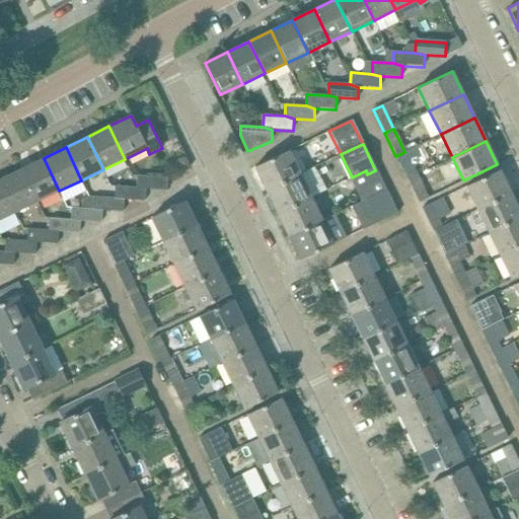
[(267,191),(298,175),(287,151),(255,166),(267,191)]
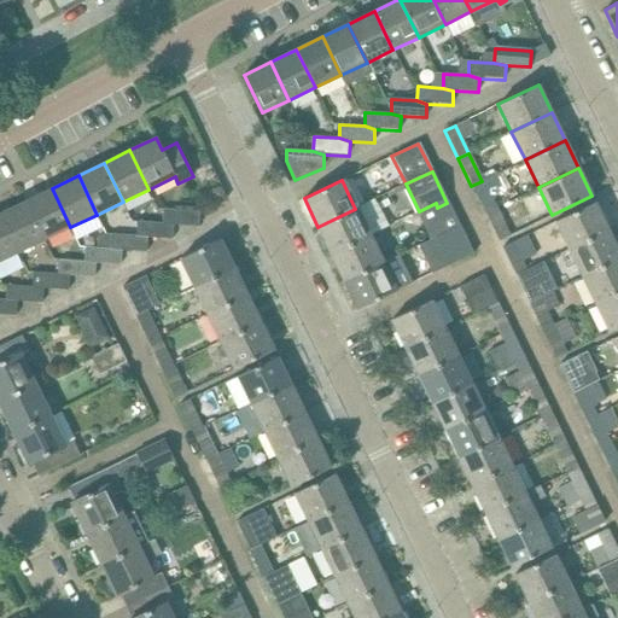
[(471,186),(484,214),(495,209),(482,181),(471,186)]
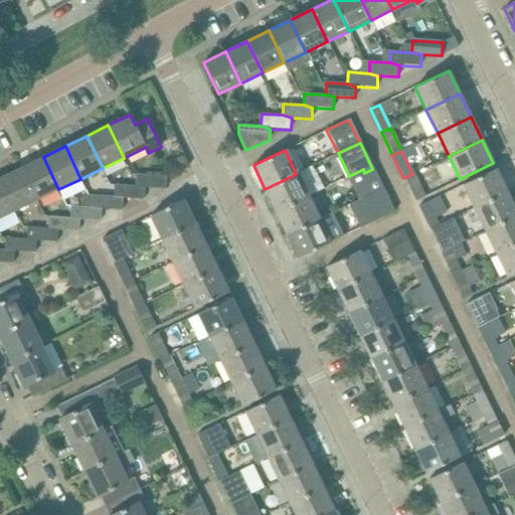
[(37,199),(58,189),(43,157),(22,167),(37,199)]
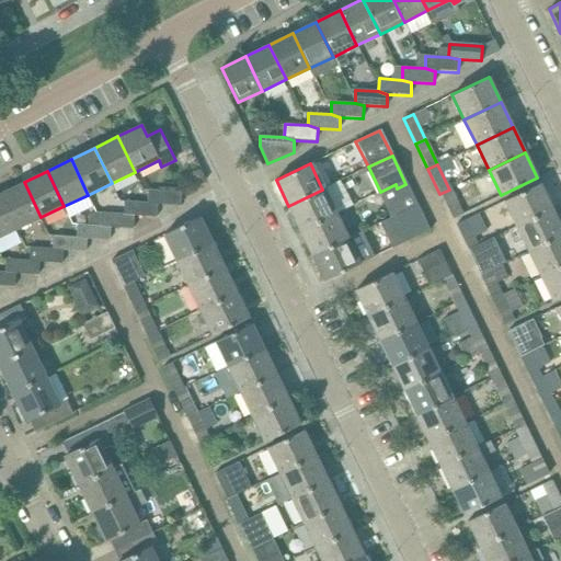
[(0,194),(9,212),(16,229),(41,217),(24,182),(0,194)]
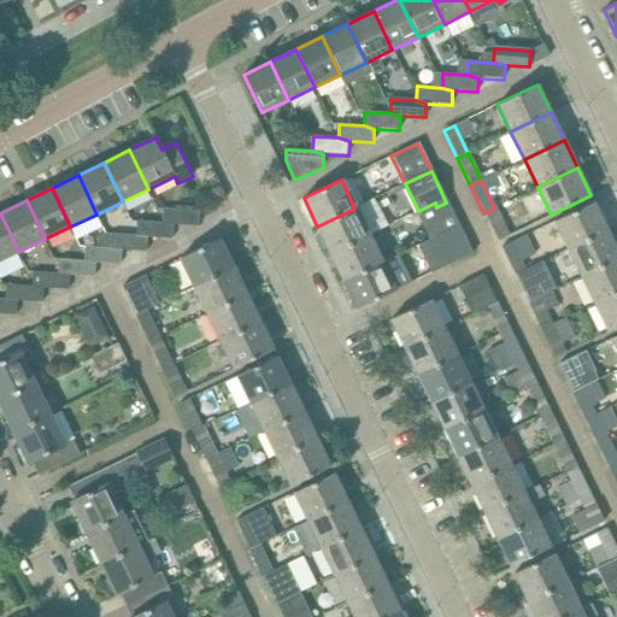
[(568,250),(607,230),(594,201),(554,221),(568,250)]
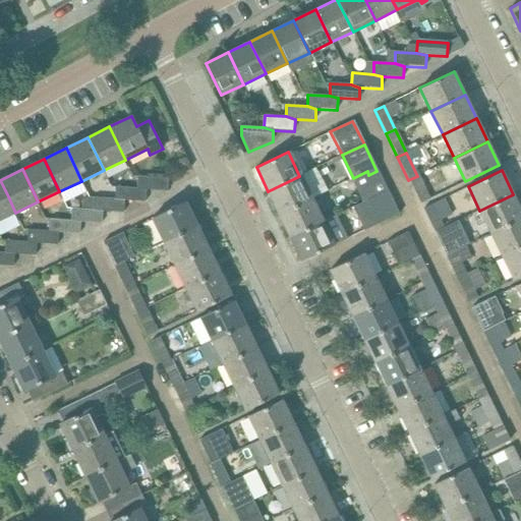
[(140,176),(139,188),(149,189),(169,191),(170,179),(140,176)]
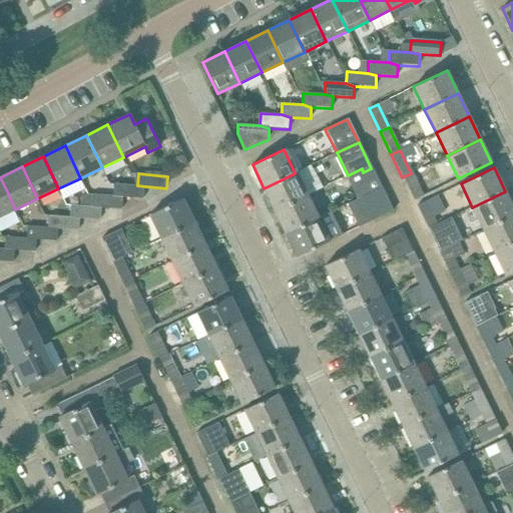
[(306,195),(295,173),(264,188),(275,210),(306,195)]
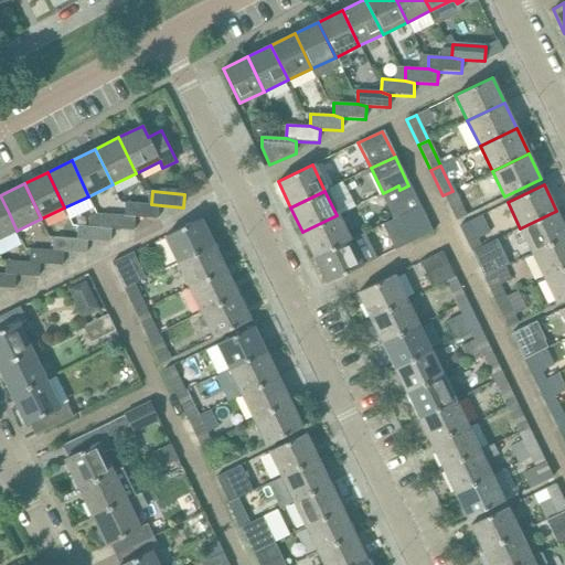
[(465,215),(452,191),(443,195),(456,221),(465,215)]
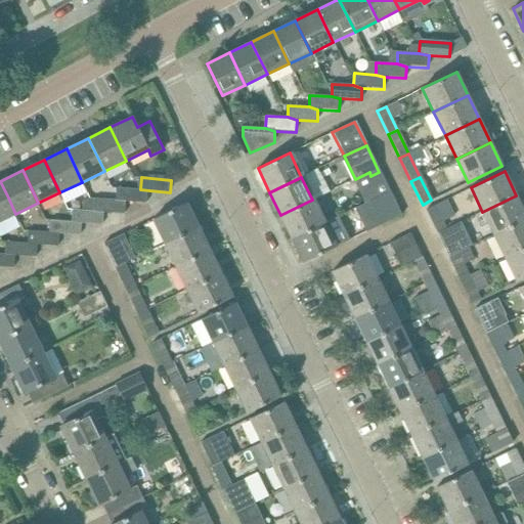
[(0,221),(15,214),(8,198),(0,181),(0,180),(0,221)]
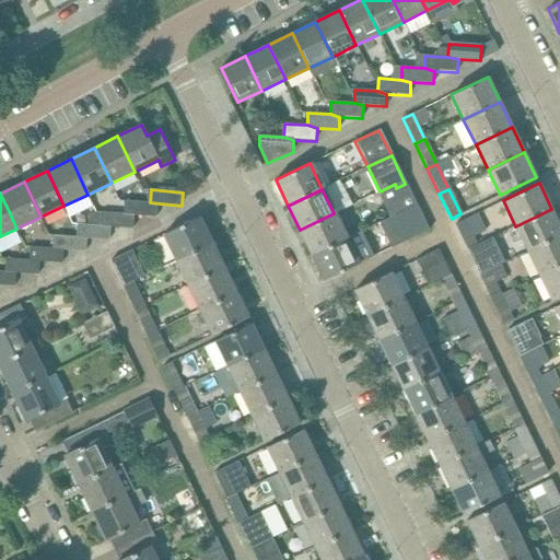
[(150,202),(127,201),(126,214),(136,216),(159,217),(160,203),(150,202)]
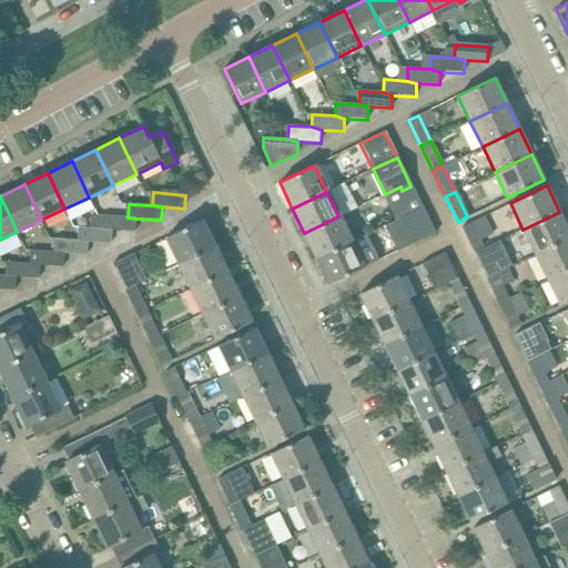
[(425,214),(422,206),(401,217),(393,221),(399,233),(391,237),(398,251),(434,234),(425,214)]
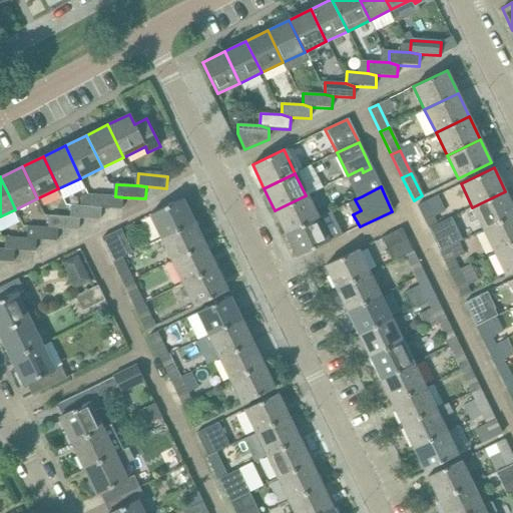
[(512,206),(505,191),(472,207),(483,230),(512,215),(512,206)]
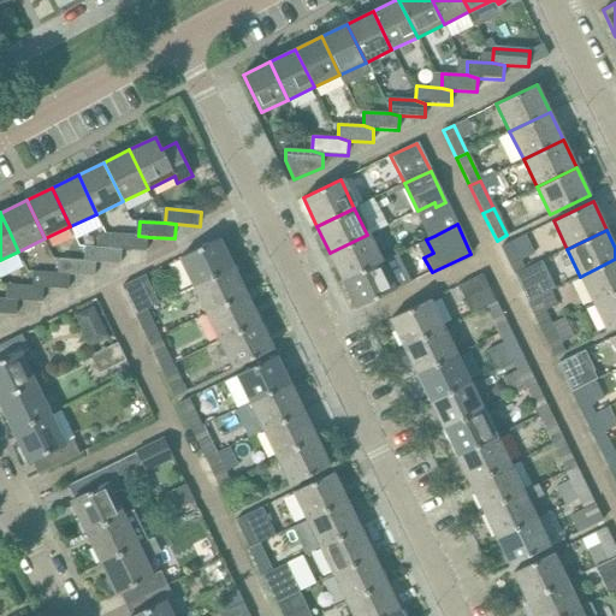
[(114,234),(112,248),(124,249),(148,252),(149,237),(138,236),(114,234)]
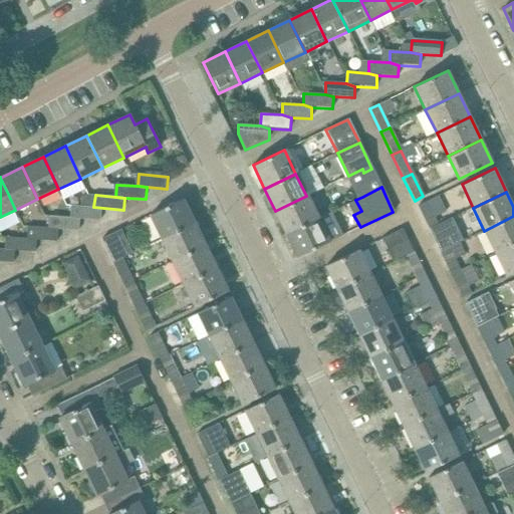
[(317,219),(306,196),(275,211),(286,234),(317,219)]
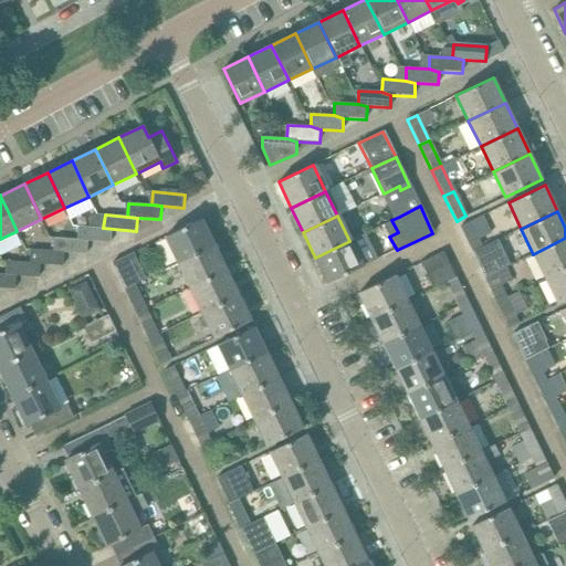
[(472,253),(481,249),(475,237),(486,231),(480,218),(459,228),(472,253)]
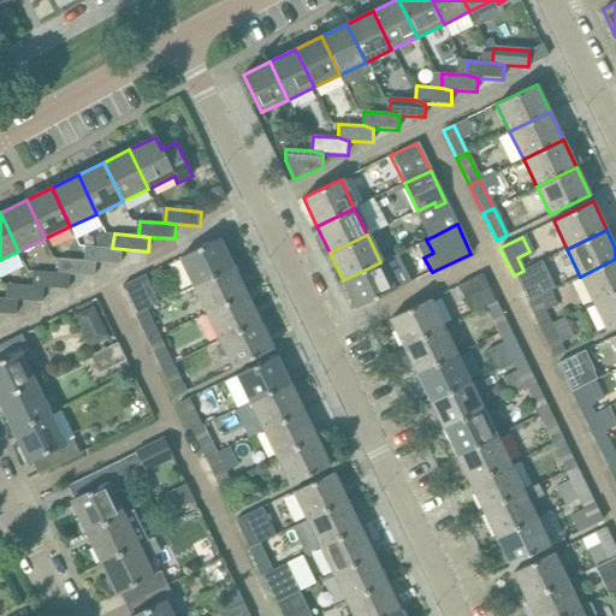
[(232,266),(219,238),(181,258),(194,285),(232,266)]
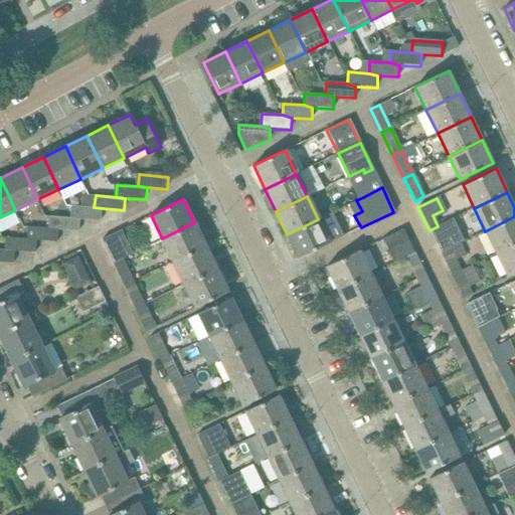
[(104,208),(94,207),(73,205),(72,217),(81,218),(103,220),(104,208)]
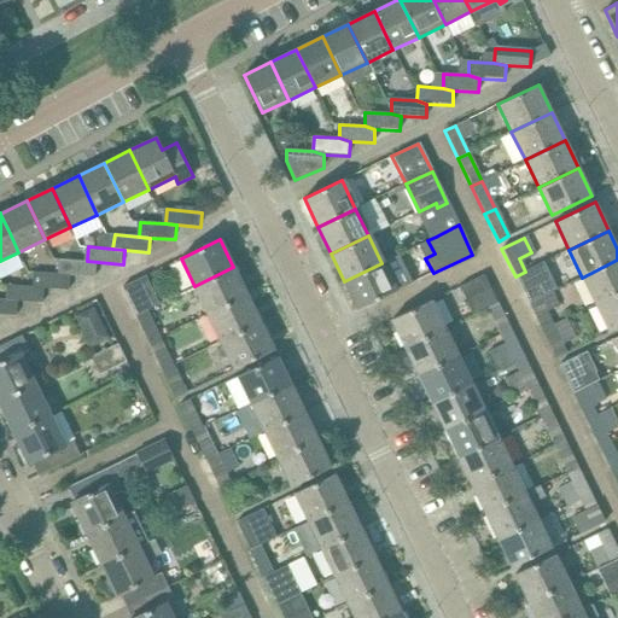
[(62,260),(60,274),(73,275),(97,278),(98,262),(87,261),(62,260)]
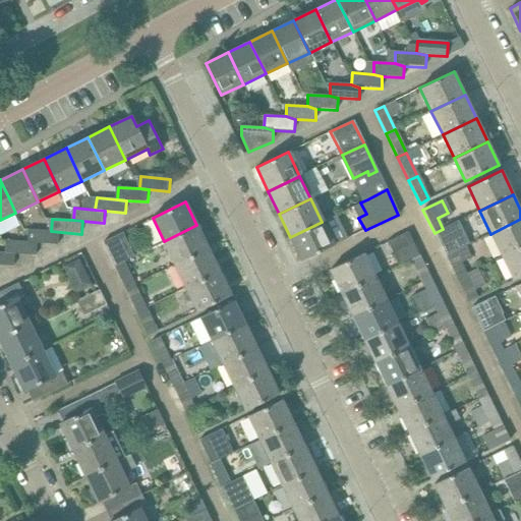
[(520,219),(490,234),(502,256),(520,247),(520,219)]
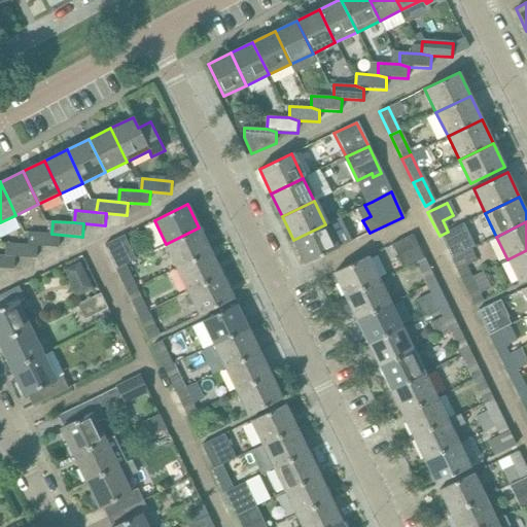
[(305,264),(319,256),(337,248),(325,224),(293,240),(305,264)]
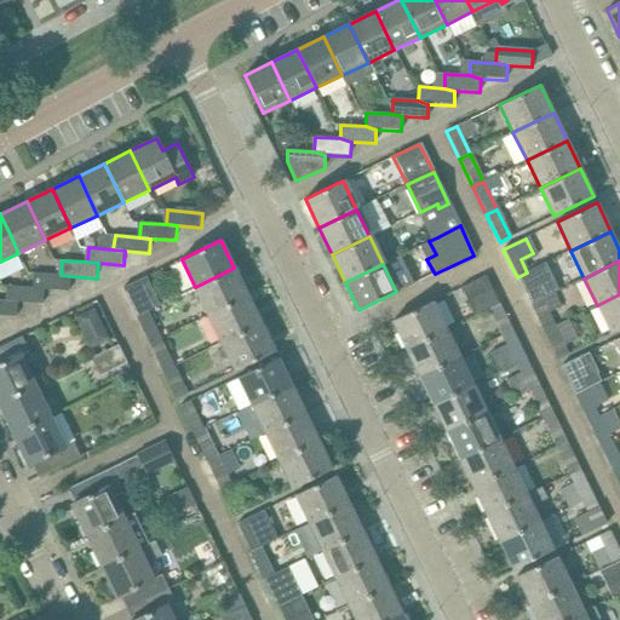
[(208,315),(248,296),(234,268),(195,287),(208,315)]
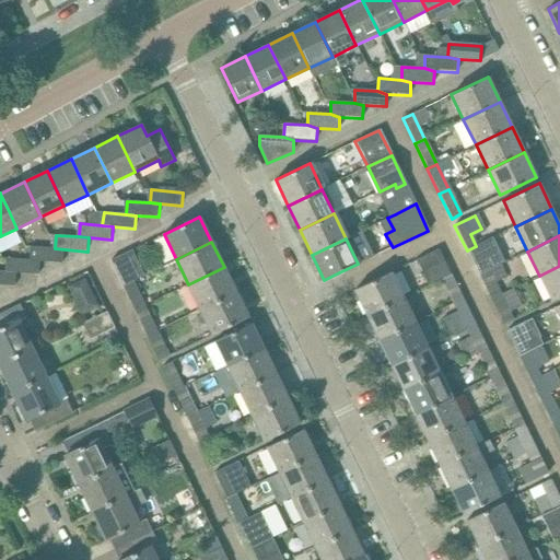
[(488,270),(476,246),(467,251),(479,275),(488,270)]
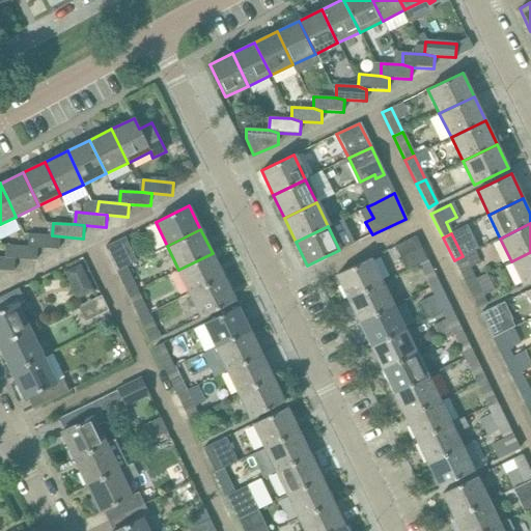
[(62,236),(52,235),(31,234),(30,246),(39,247),(61,249),(62,236)]
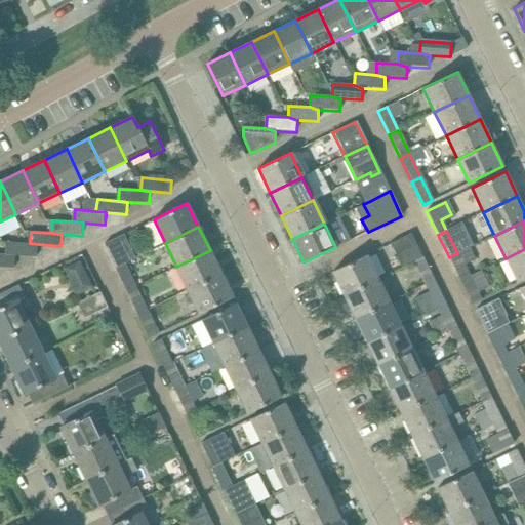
[(390,244),(402,268),(413,261),(421,257),(410,234),(390,244)]
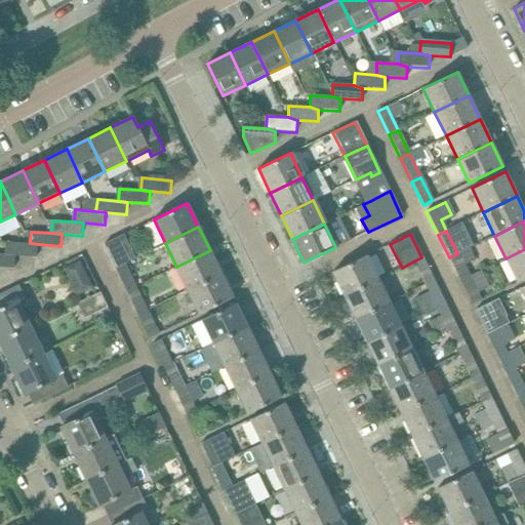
[(115,267),(123,263),(134,257),(124,235),(105,244),(115,267)]
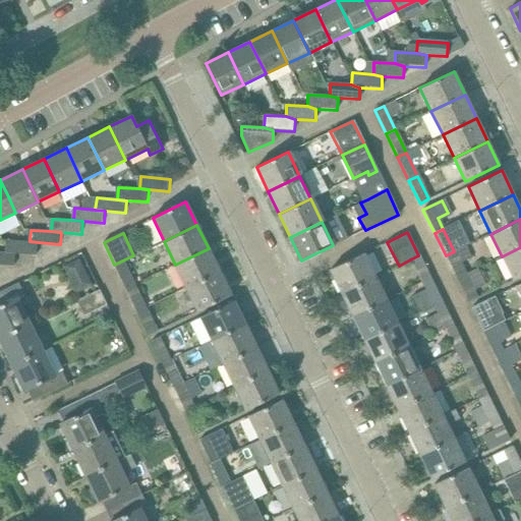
[(8,240),(7,252),(16,253),(38,255),(39,242),(30,241),(8,240)]
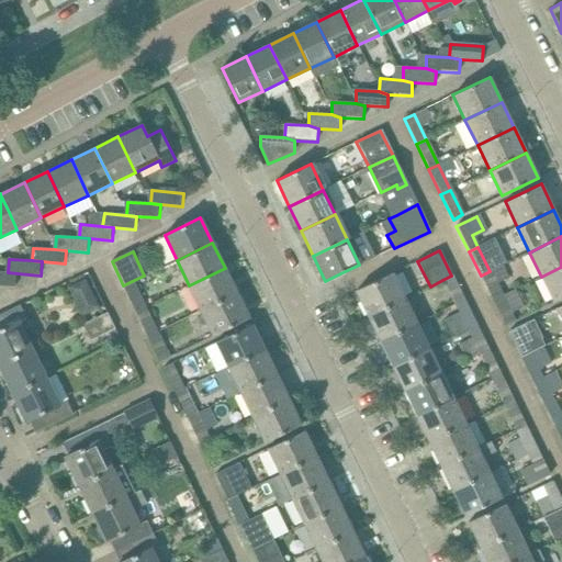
[(561,267),(541,277),(553,302),(561,298),(561,267)]
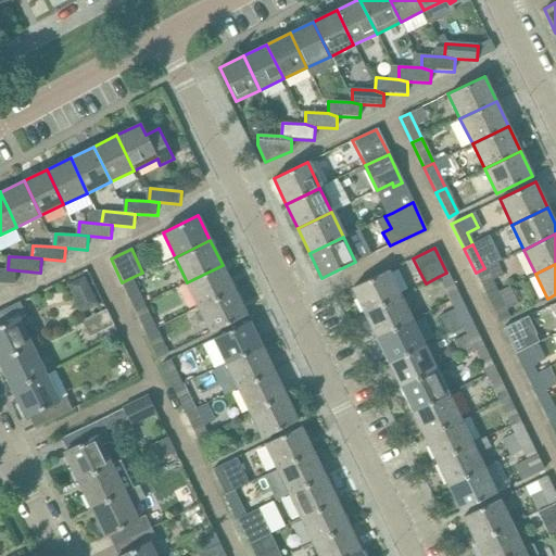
[(200,308),(235,291),(223,265),(187,282),(200,308)]
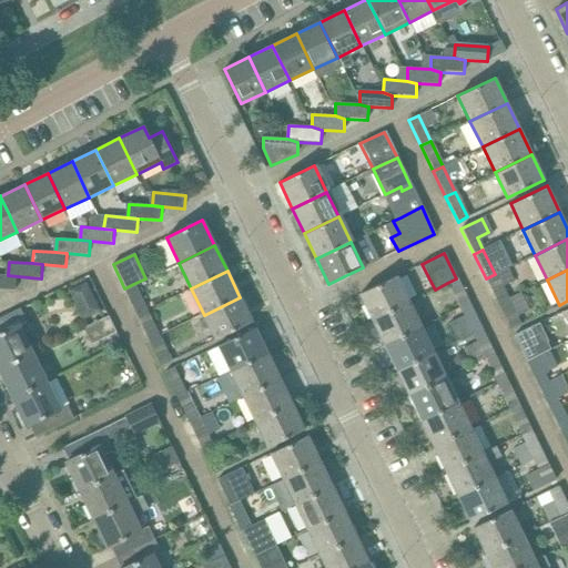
[(0,274),(0,288),(17,291),(18,276),(8,275),(0,274)]
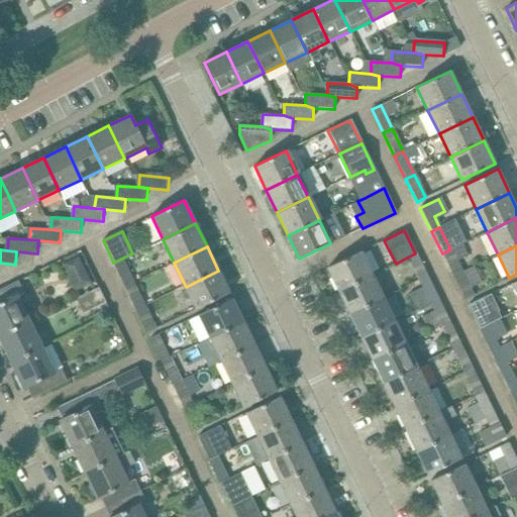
[(461,273),(450,249),(442,253),(453,277),(461,273)]
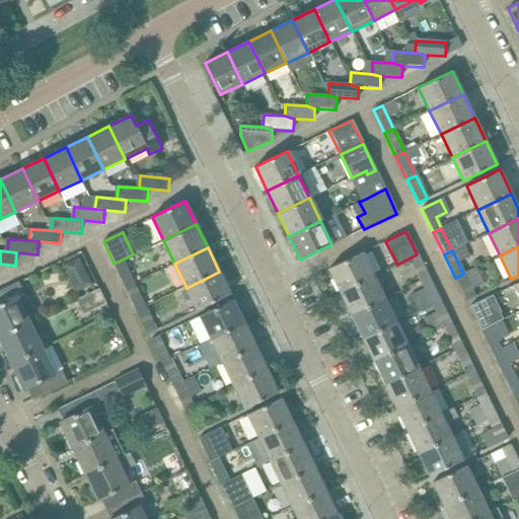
[(341,292),(372,276),(361,252),(329,269),(341,292)]
